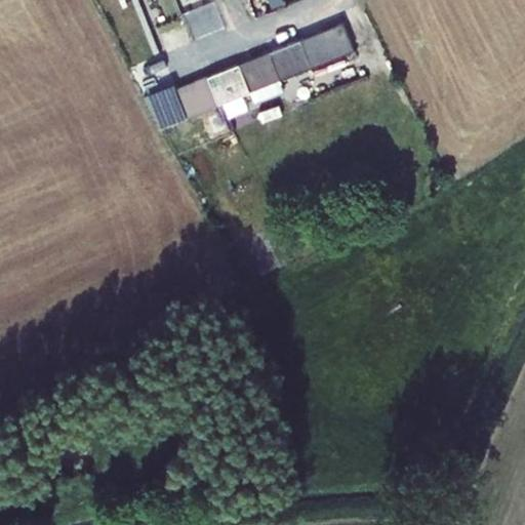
[(286,0),(272,0),(277,10),(289,5),(286,0)]
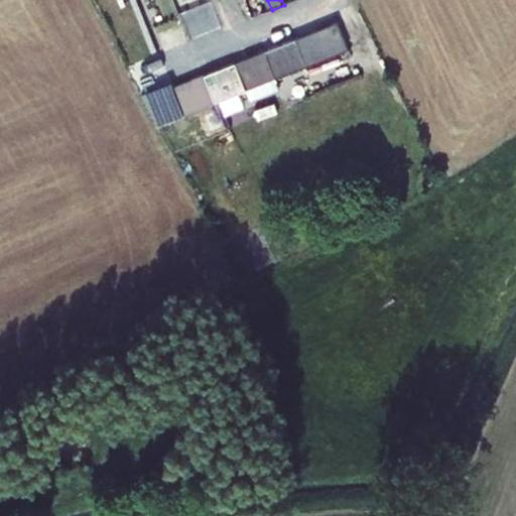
[(295,37),(306,67),(347,49),(337,22),(295,37)]
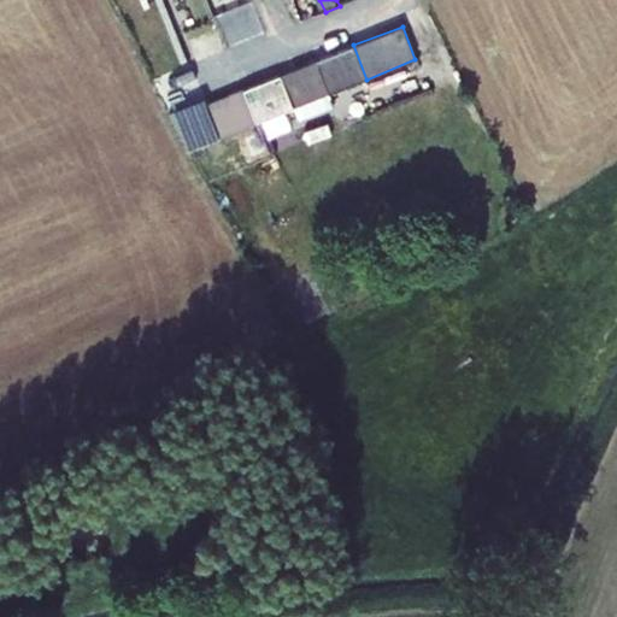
[(316,59),(330,93),(366,80),(353,45),(316,59)]
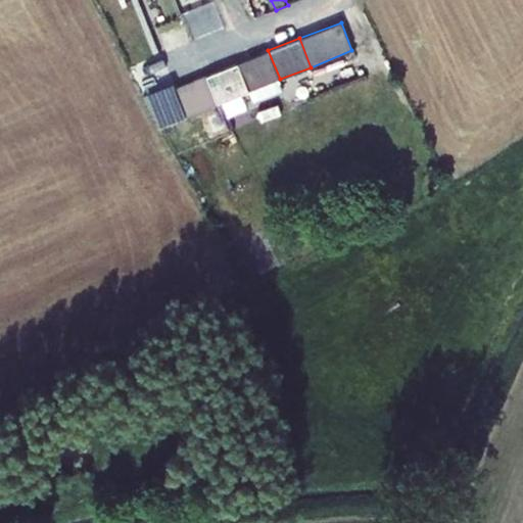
[(237,62),(249,91),(280,79),(268,50),(237,62)]
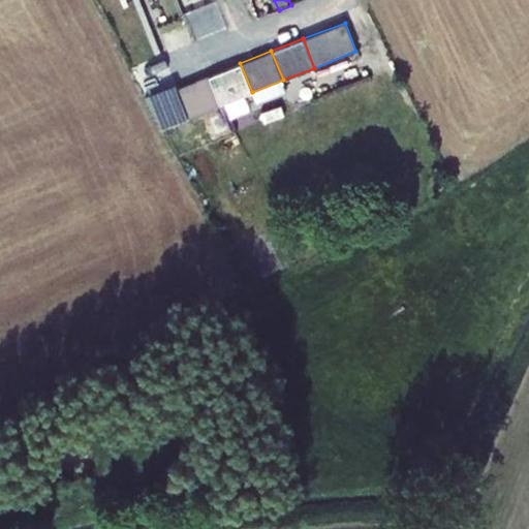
[(209,75),(220,104),(224,102),(245,95),(252,92),(240,63),(209,75)]
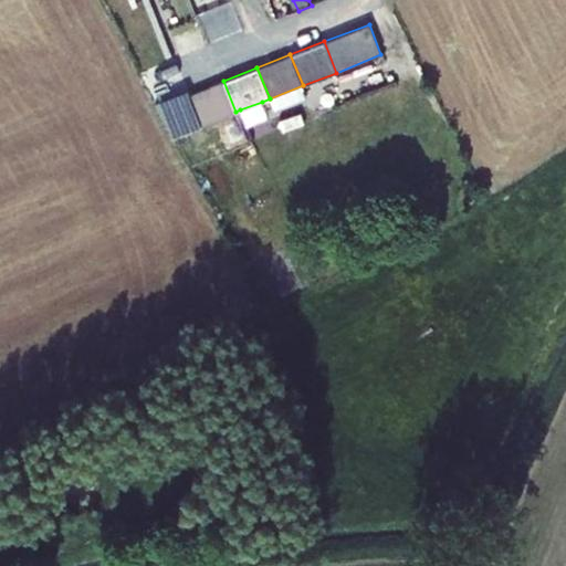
[(191,96),(202,125),(236,112),(223,81),(190,93),(191,96)]
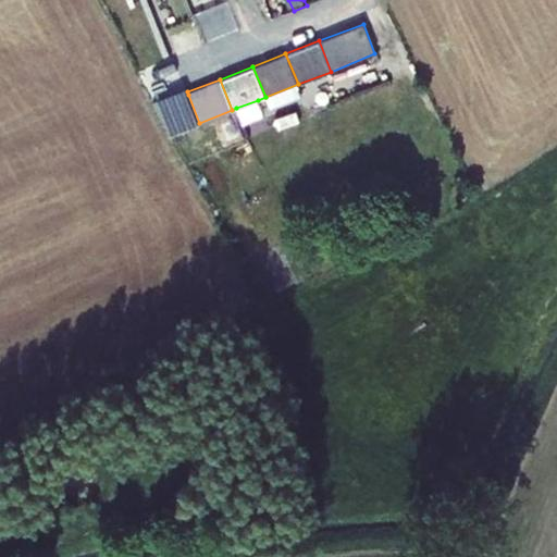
[(298,84),(265,97),(269,108),(302,95),(298,84)]
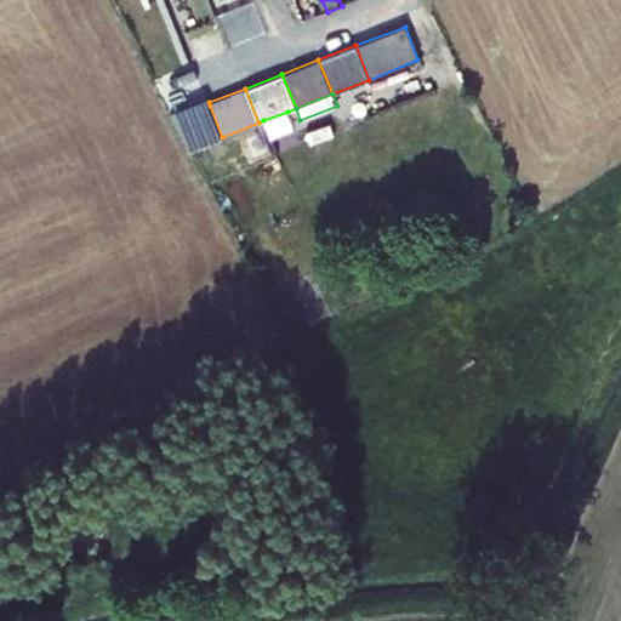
[(176,121),(192,148),(222,137),(210,106),(176,121)]
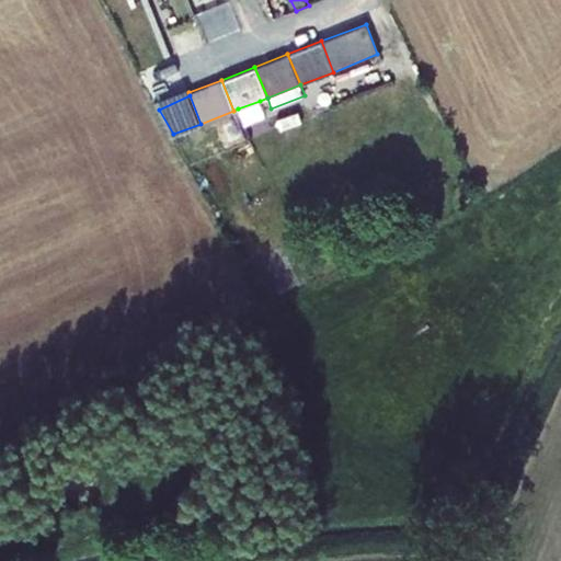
[(260,101),(238,109),(243,123),(265,114),(260,101)]
